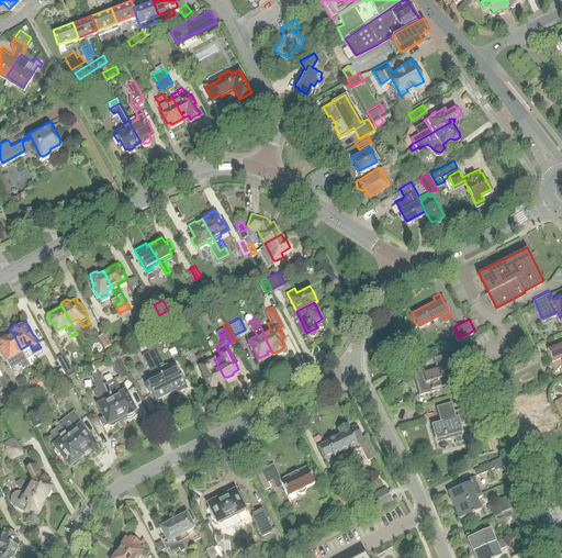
[(111,342),(105,331),(98,334),(104,346),(111,342)]
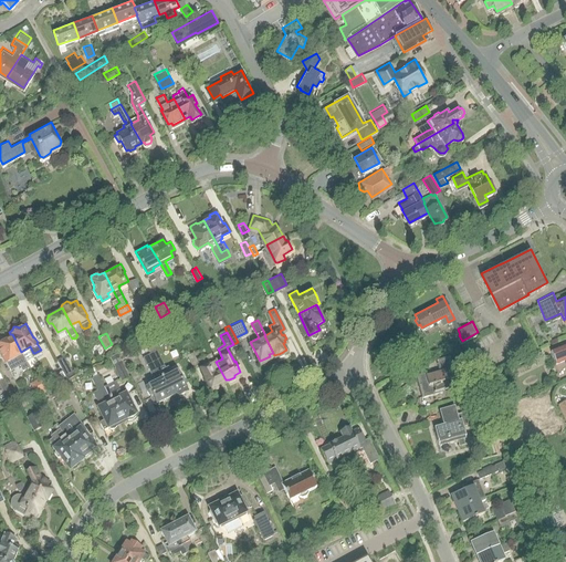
[(0,349),(2,352),(1,354),(3,357),(4,357),(11,370),(21,365),(23,367),(29,364),(21,352),(12,334),(10,334),(4,337),(3,336),(0,337),(0,349)]
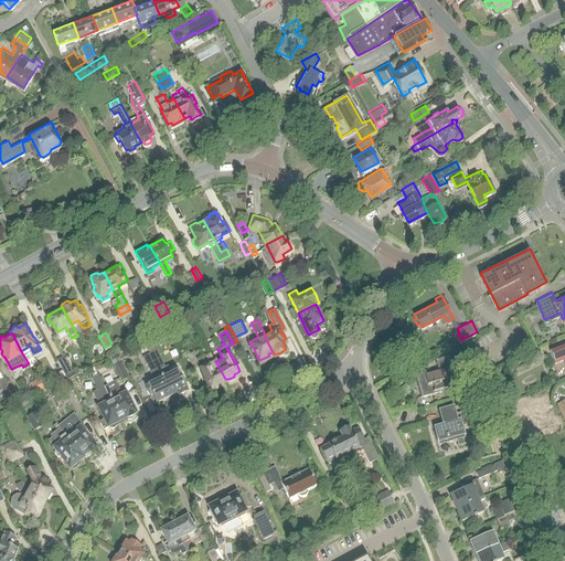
[(152,339),(146,342),(149,350),(142,353),(151,371),(152,371),(153,374),(152,374),(155,380),(146,384),(153,399),(156,400),(157,401),(171,393),(156,363),(151,366),(148,359),(159,353),(152,339)]
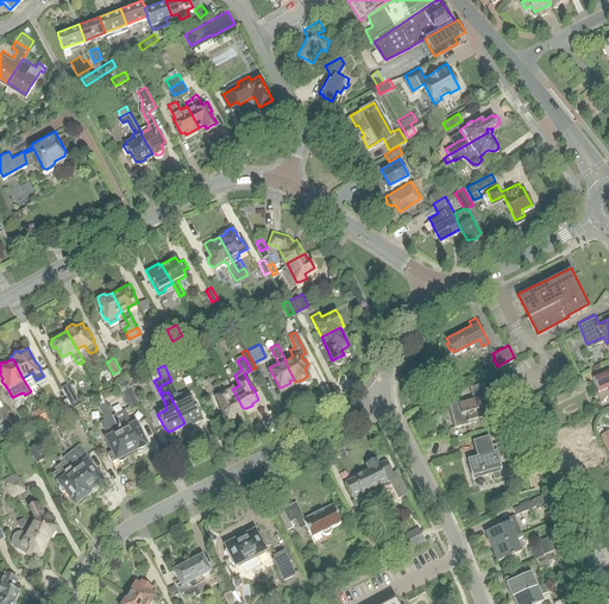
[(608,382),(608,366),(594,373),(600,387),(608,382)]
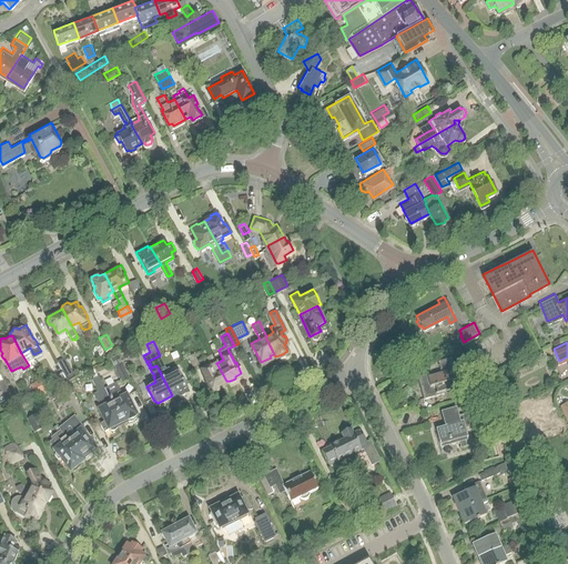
[(200,363),(193,351),(188,354),(194,366),(200,363)]
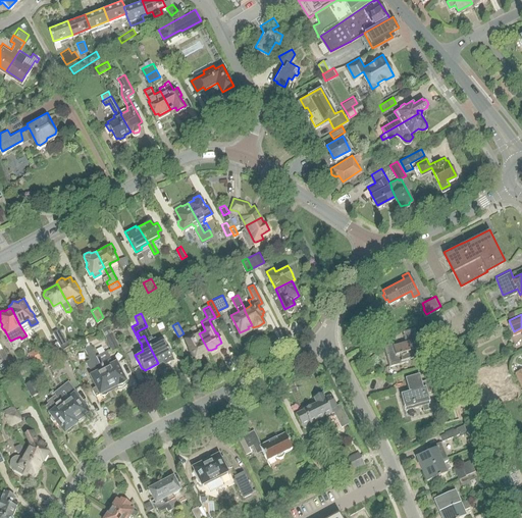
[(190,347),(190,348),(195,357),(198,356),(199,356),(204,354),(204,353),(208,350),(199,333),(194,323),(190,325),(193,331),(194,330),(195,333),(186,339),(190,347)]
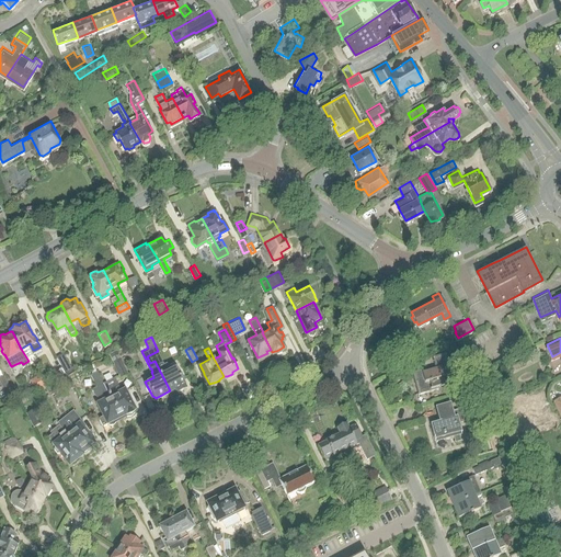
[(56,354),(67,373),(73,370),(64,351),(56,354)]
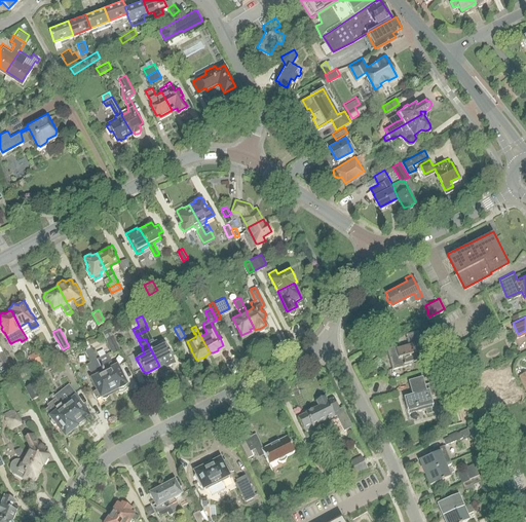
[(164,343),(163,343),(160,345),(157,338),(153,339),(148,329),(138,334),(141,340),(145,338),(159,366),(163,364),(165,366),(174,362),(164,343)]
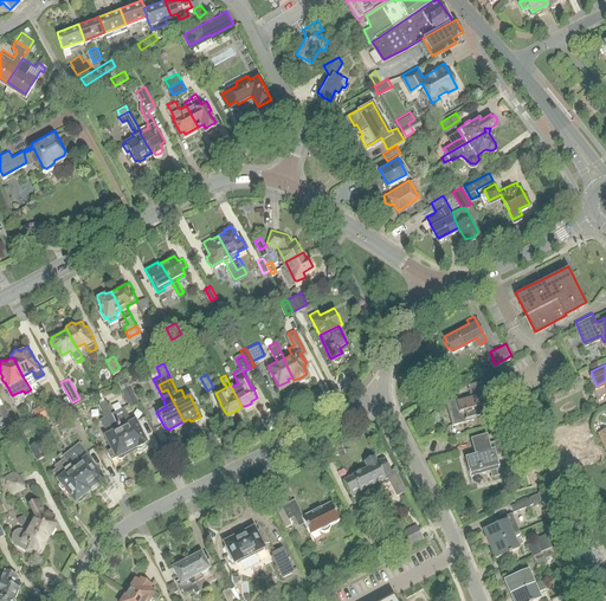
[(457,399),(457,395),(445,399),(452,422),(474,417),(471,407),(477,405),(478,407),(489,405),(482,379),(468,382),(471,395),(457,399)]
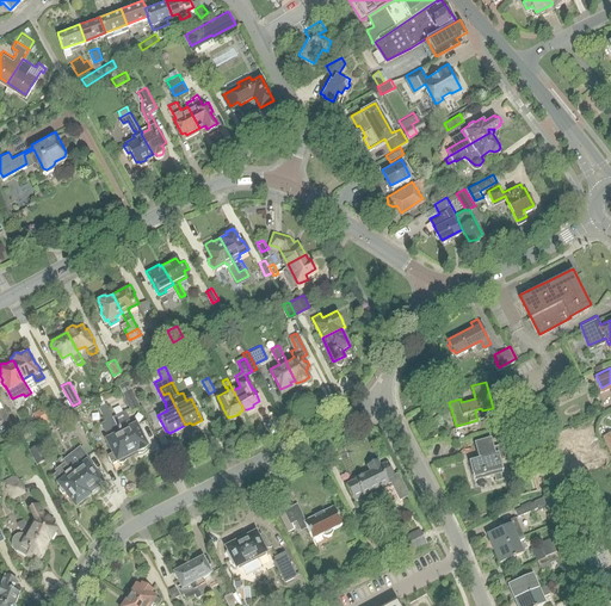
[(133,389),(124,393),(131,408),(140,403),(133,389)]
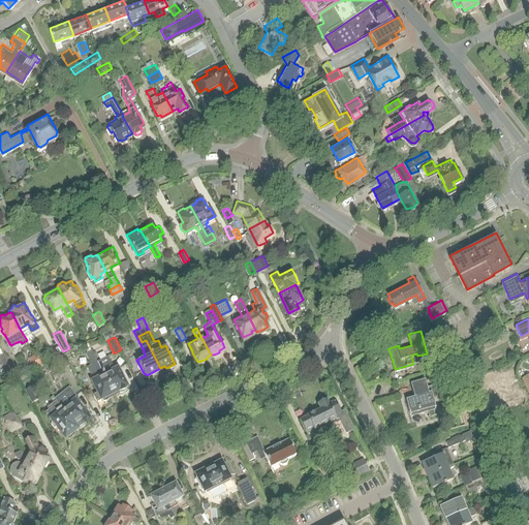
[(469,348),(465,342),(453,347),(457,354),(469,348)]
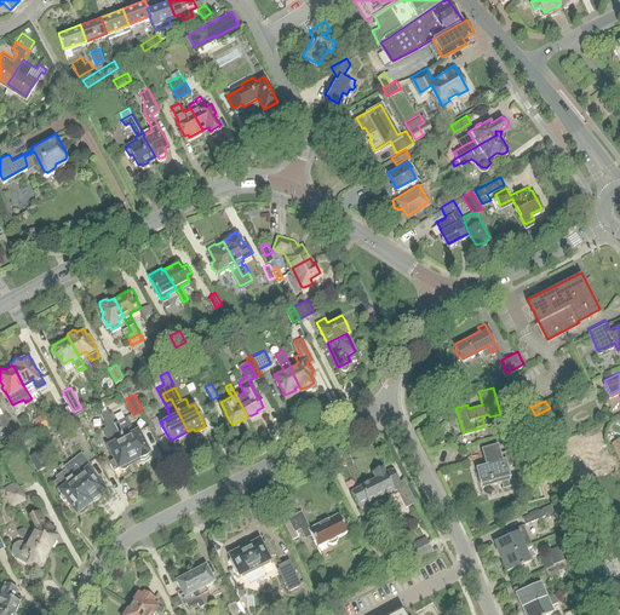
[(127,463),(126,460),(133,457),(114,419),(108,407),(101,411),(107,423),(101,426),(105,436),(112,432),(113,436),(114,440),(107,443),(113,455),(108,458),(113,467),(120,464),(120,466),(125,465),(127,463)]
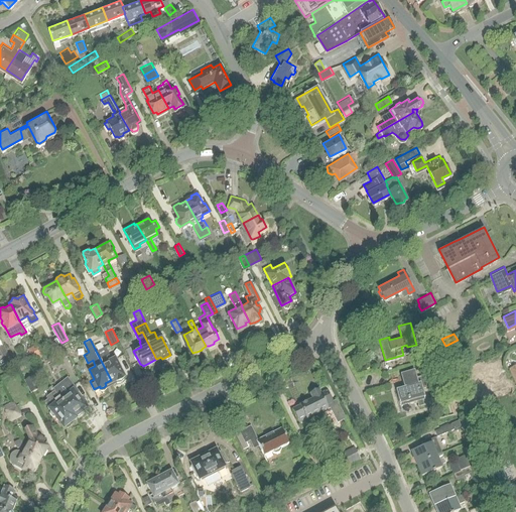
[(458,340),(446,346),(449,352),(461,347),(458,340)]
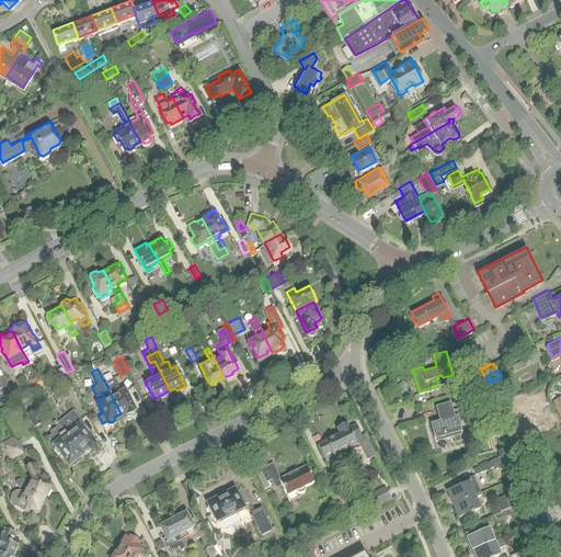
[(30,377),(33,383),(44,377),(41,372),(30,377)]
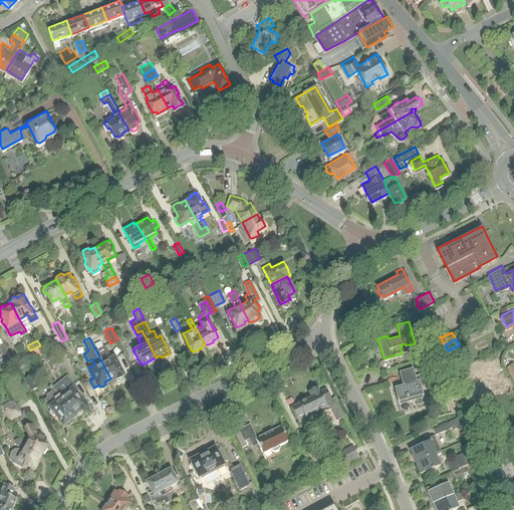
[(68,352),(62,341),(55,344),(61,355),(68,352)]
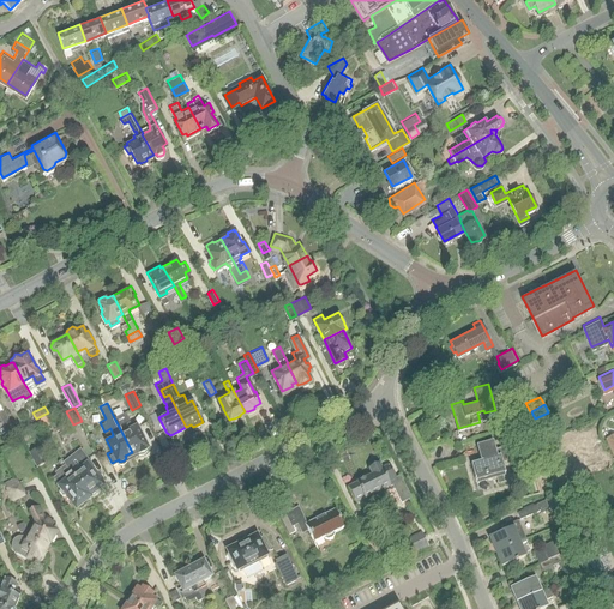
[(11,421),(5,409),(0,410),(0,415),(5,424),(11,421)]
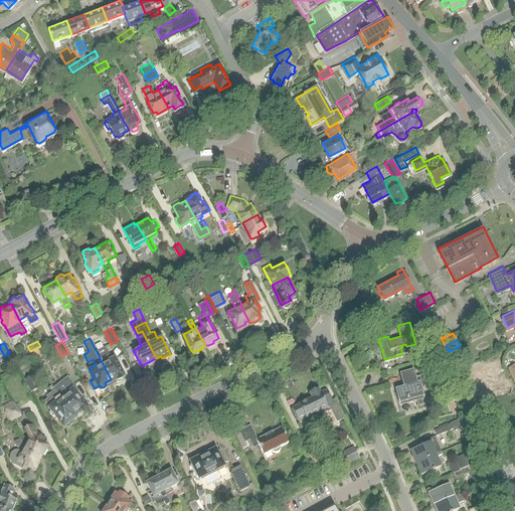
[(122,374),(123,373),(114,355),(111,357),(109,351),(105,343),(95,348),(111,379),(116,377),(117,379),(120,378),(123,375),(122,374)]
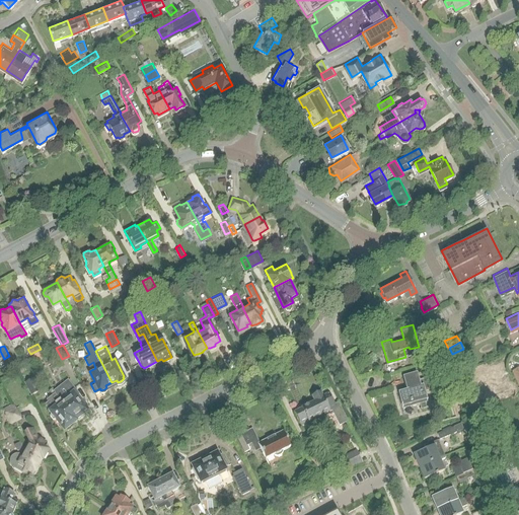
[(41,349),(30,354),(32,360),(43,354),(41,349)]
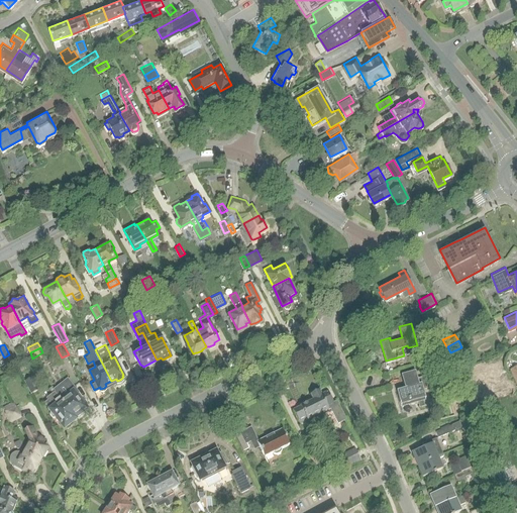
[(401,373),(404,386),(397,388),(401,403),(417,399),(419,405),(424,403),(422,397),(426,396),(422,381),(418,382),(415,369),(401,373)]
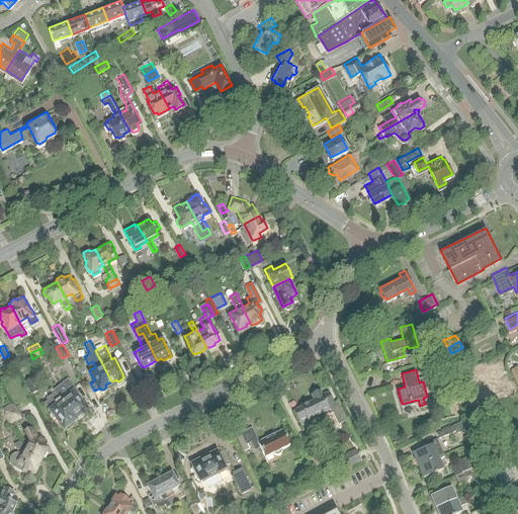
[(38,388),(32,374),(24,378),(31,392),(38,388)]
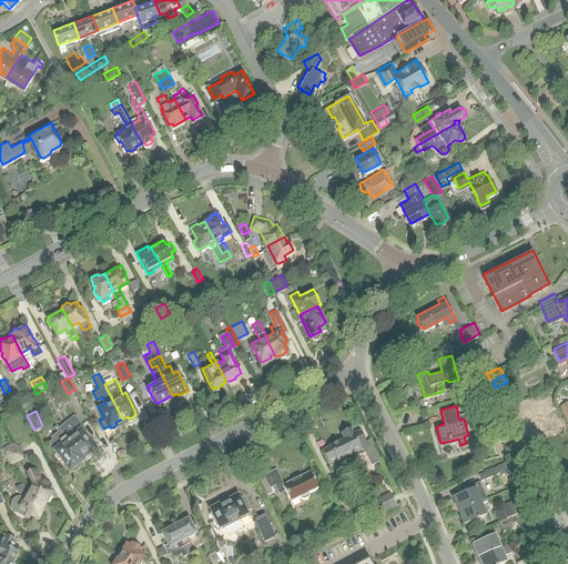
[(58,425),(59,426),(82,456),(95,446),(83,431),(87,429),(74,413),(58,425)]
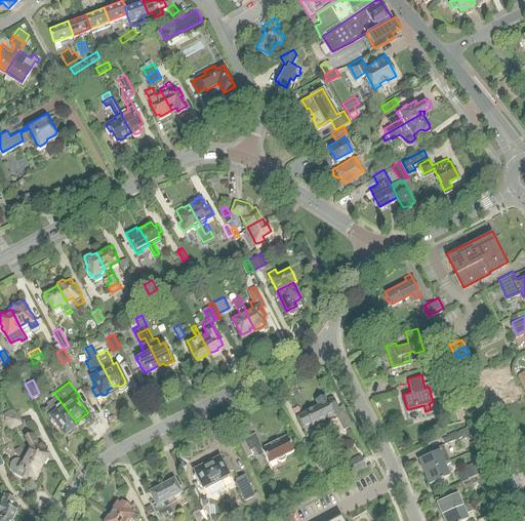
[(77,423),(76,422),(54,394),(46,400),(48,403),(45,405),(50,412),(49,412),(51,414),(50,416),(53,421),(55,421),(65,432),(66,431),(69,432),(74,429),(73,426),(77,423)]
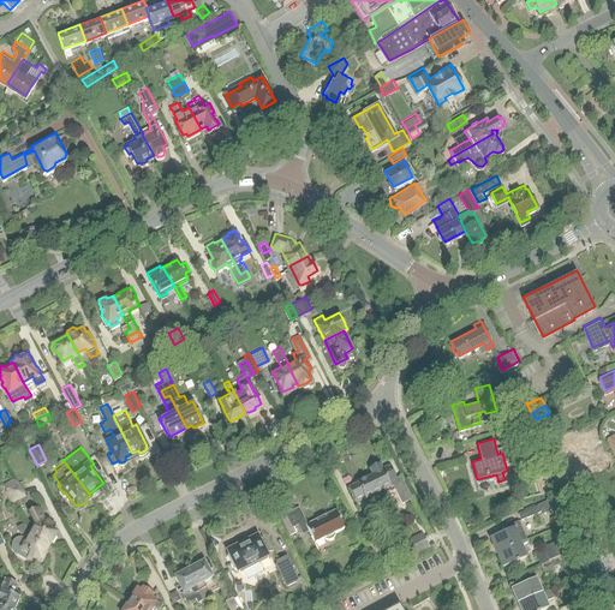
[(372,472),(381,488),(382,488),(384,490),(389,488),(389,484),(395,480),(404,498),(411,495),(400,473),(395,476),(388,462),(381,466),(378,461),(376,462),(376,461),(371,464),(371,465),(369,466),(372,472)]
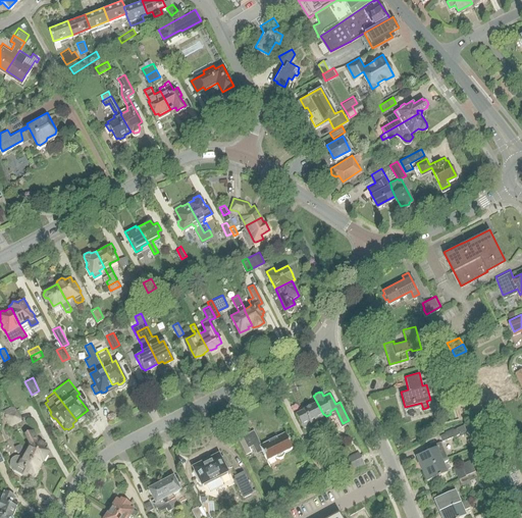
[(454,393),(446,395),(447,402),(456,400),(454,393)]
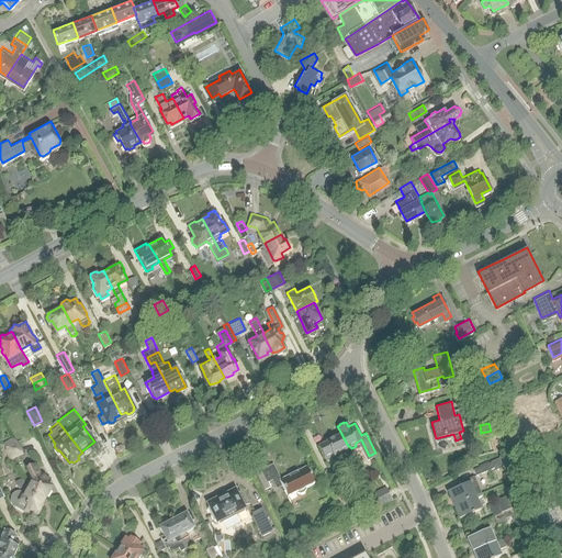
[(340,450),(348,446),(340,432),(333,435),(332,434),(328,436),(328,437),(317,443),(325,458),(334,454),(336,456),(340,454),(340,450)]
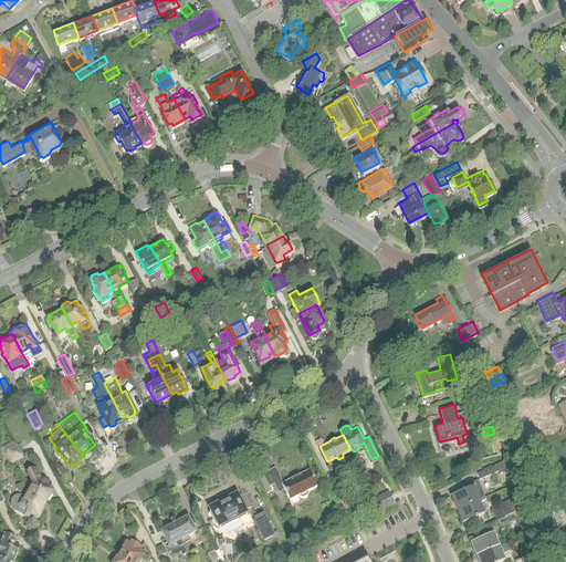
[(4,443),(10,453),(21,447),(17,437),(4,443)]
